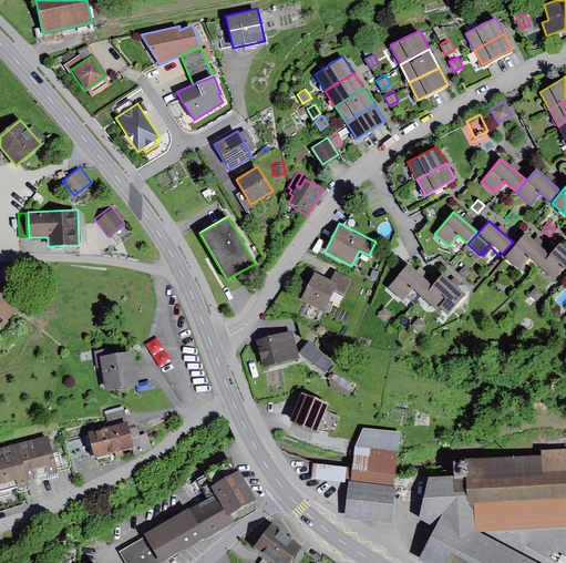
[(537,264),(546,253),(525,234),(505,255),(520,268),(528,257),(537,264)]
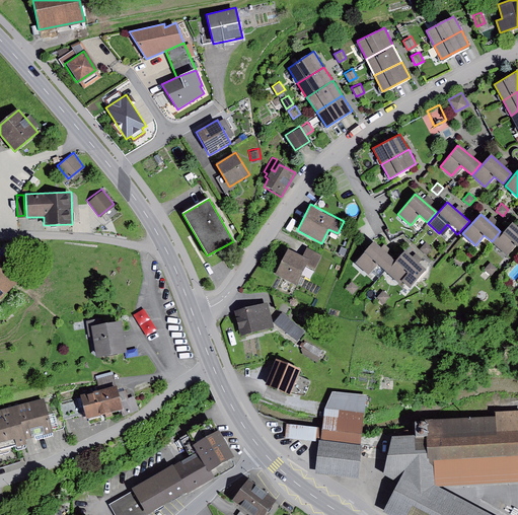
[(517,247),(517,227),(512,223),(494,243),(506,253),(514,244),(517,247)]
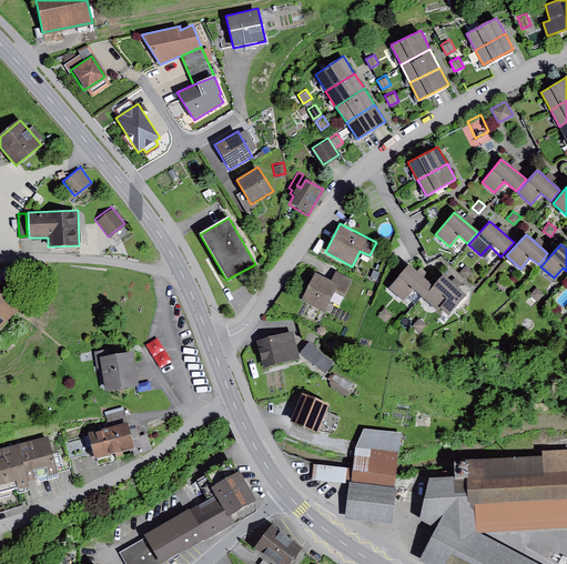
[(465,263),(459,270),(466,275),(472,269),(465,263)]
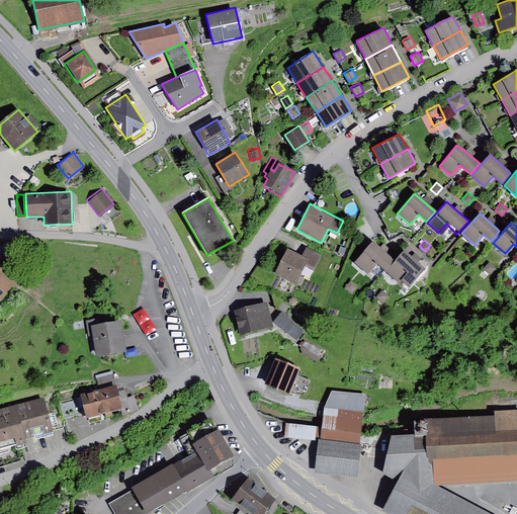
[(382,269),(392,259),(371,242),(354,262),(367,273),(376,263),(382,269)]
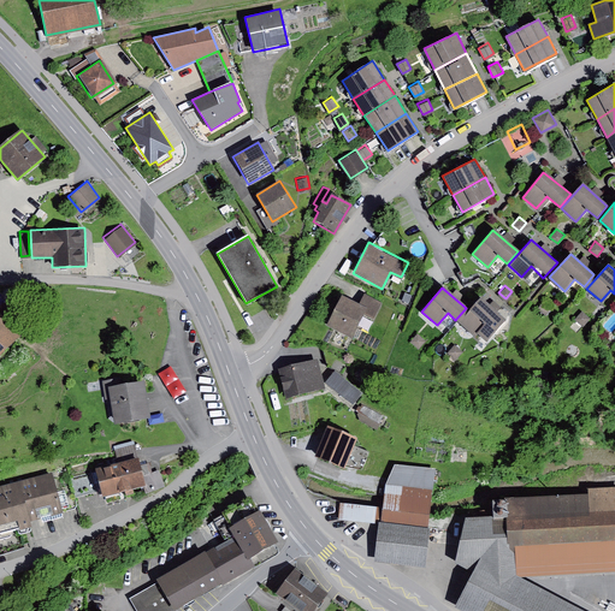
[(359,304),(342,296),(327,326),(353,338),(365,314),(373,319),(382,301),(364,292),(359,304)]
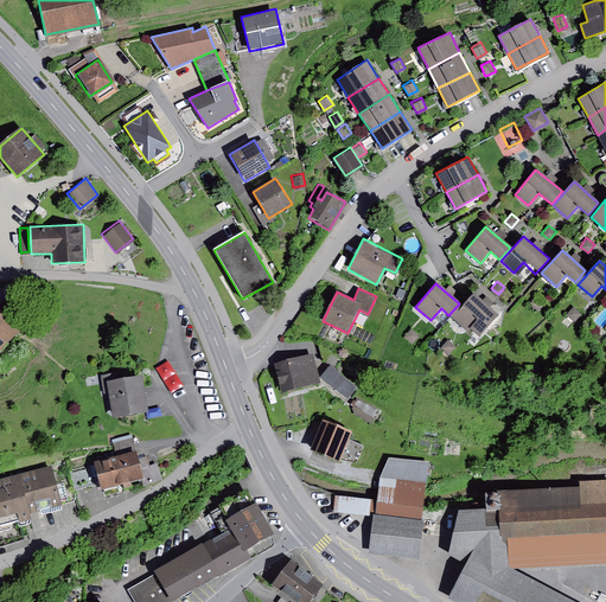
[(543,300),(536,293),(529,301),(537,307),(543,300)]
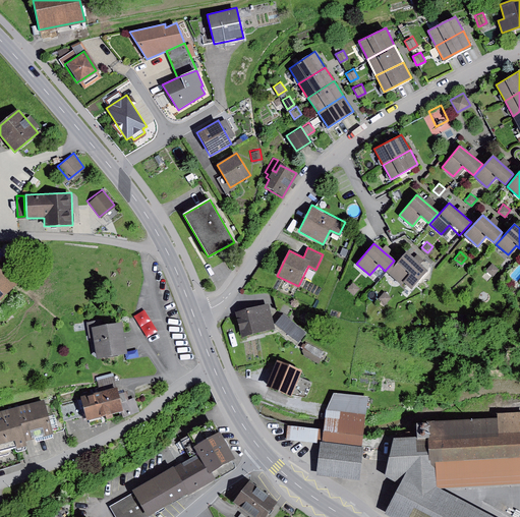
[(411,289),(426,271),(405,252),(388,273),(401,284),(403,282),(411,289)]
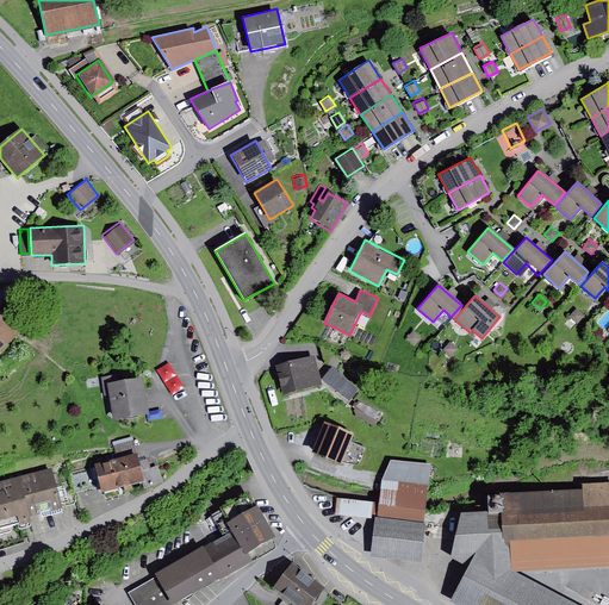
[(576,305),(569,313),(577,320),(584,312),(576,305)]
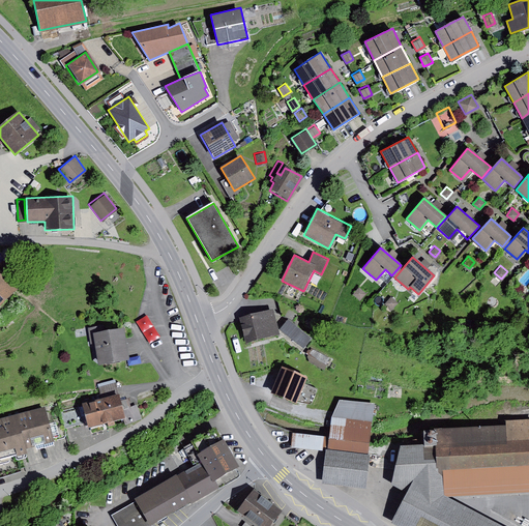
[(0,303),(17,287),(0,271),(0,303)]
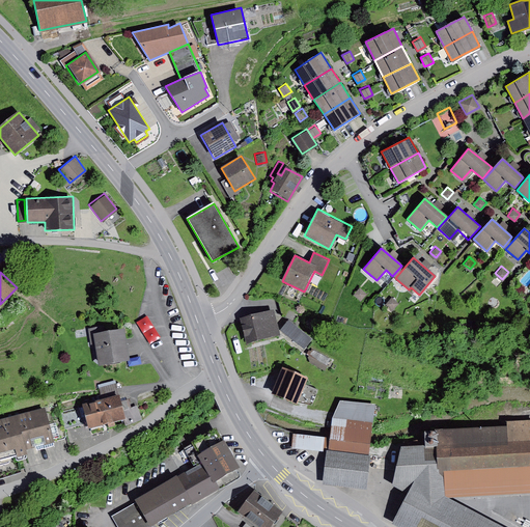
[(359,285),(353,293),(360,298),(365,292),(359,285)]
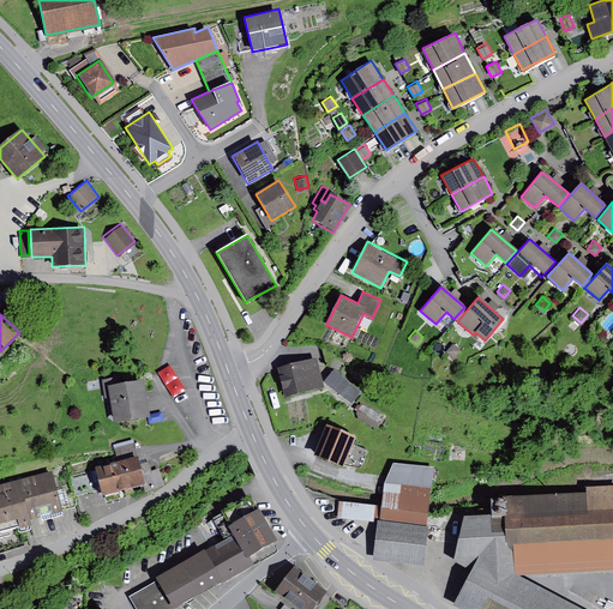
[(452,341),(445,349),(452,355),(460,348),(452,341)]
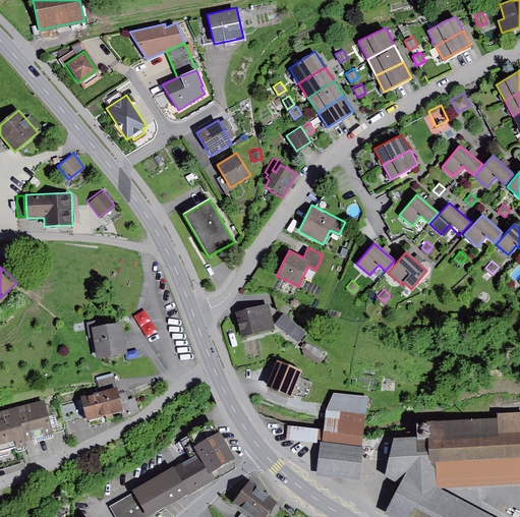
[(267,303),(236,312),(241,333),(272,325),(267,303)]
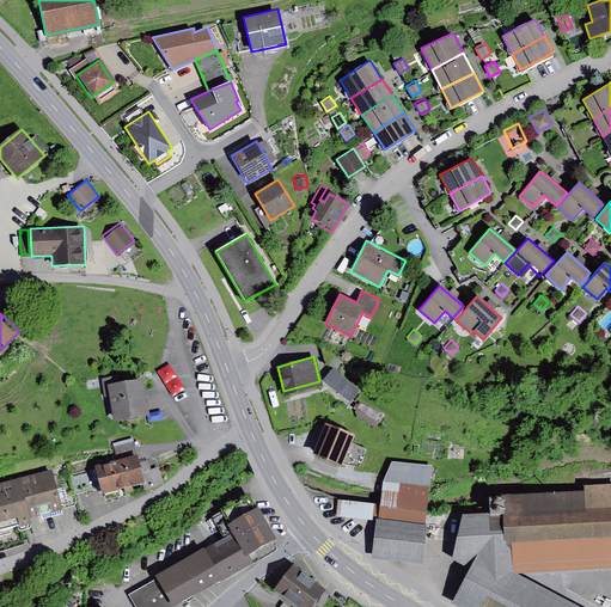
[(172,391),(184,384),(169,359),(157,366),(172,391)]
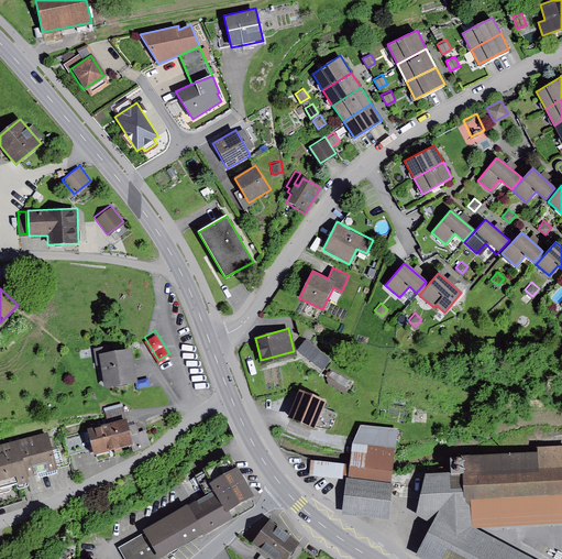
[(305,338),(297,349),(322,368),(330,357),(305,338)]
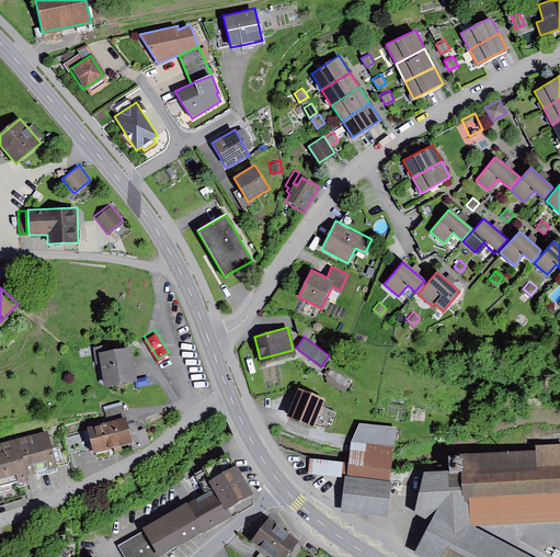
[(110,343),(93,344),(95,362),(100,363),(103,385),(136,381),(132,349),(111,352),(110,343)]
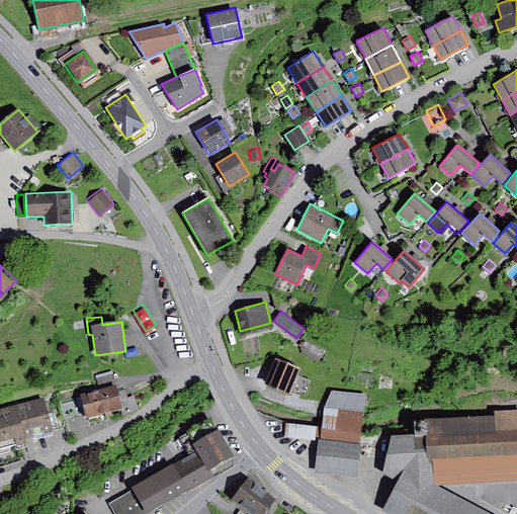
[(322,347),(304,337),(299,344),(318,353),(322,347)]
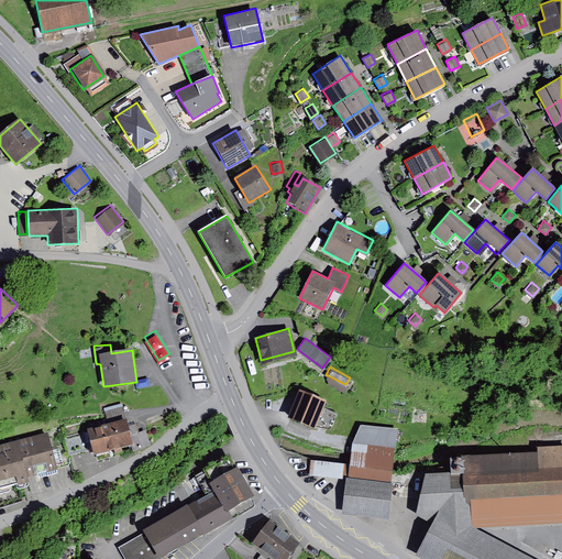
[(323,398),(299,388),(289,413),(313,424),(328,426),(334,409),(321,405),(323,398)]
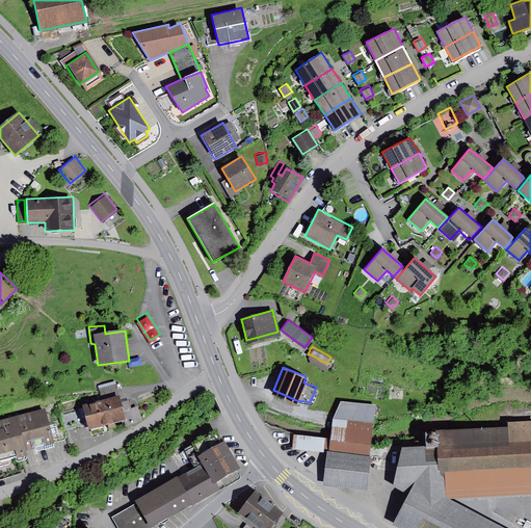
[(115,379),(98,383),(102,400),(108,427),(126,420),(127,425),(141,420),(135,404),(131,407),(128,397),(120,400),(115,379)]
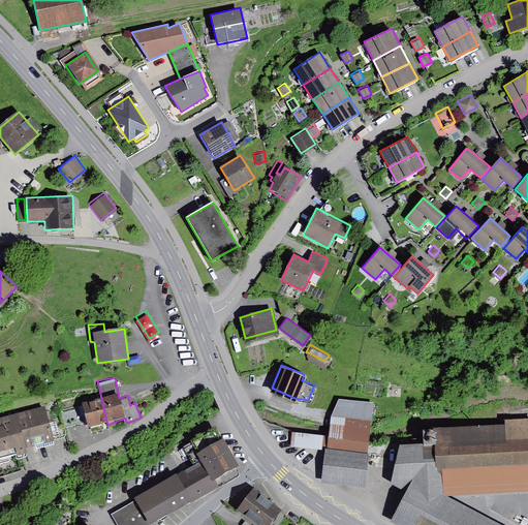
[(338,395),(336,413),(370,418),(372,399),(338,395)]
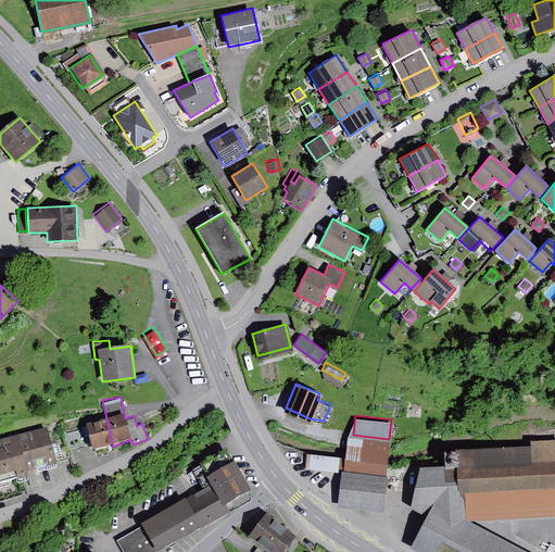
[(113,447),(106,418),(64,428),(68,447),(89,441),(91,452),(113,447)]
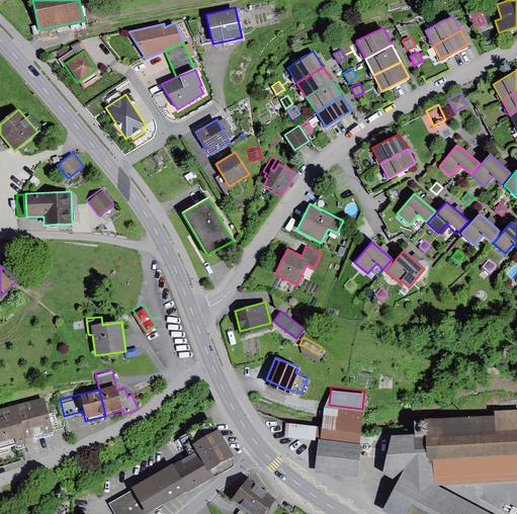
[(44,397),(0,408),(0,451),(26,445),(24,439),(52,432),(51,429),(62,426),(64,422),(59,404),(46,407),(44,397)]
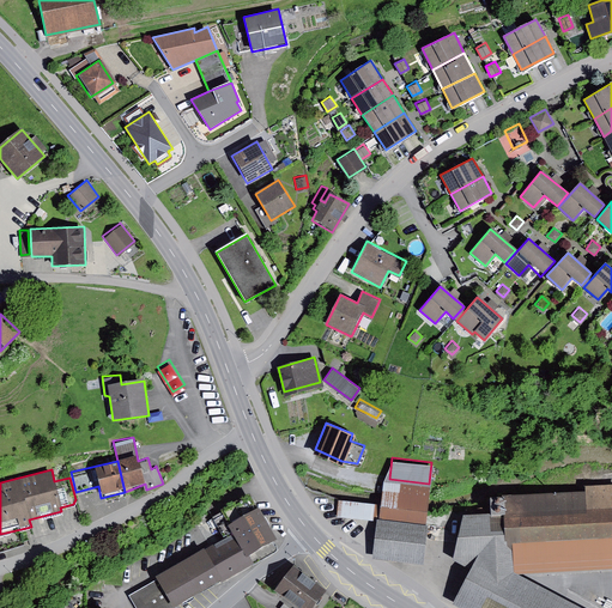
[(389,479),(383,479),(382,493),(381,502),(338,497),(337,511),(380,516),(376,548),(422,554),(428,498),(429,484),(389,479)]
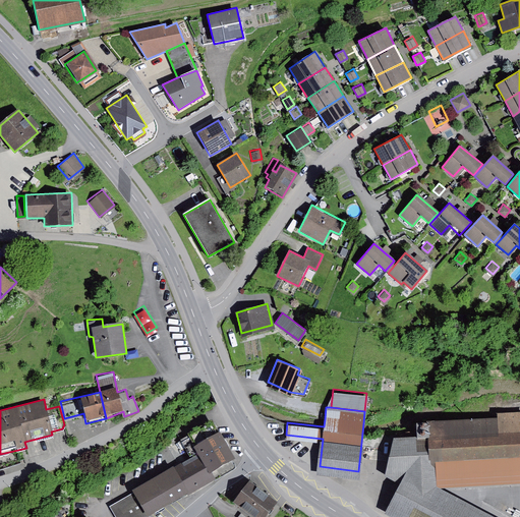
[(401,484),(384,515),(388,516),(490,516),(436,489),(519,483),(519,411),(497,413),(497,418),(426,421),(427,438),(392,439),(384,477),(401,484)]
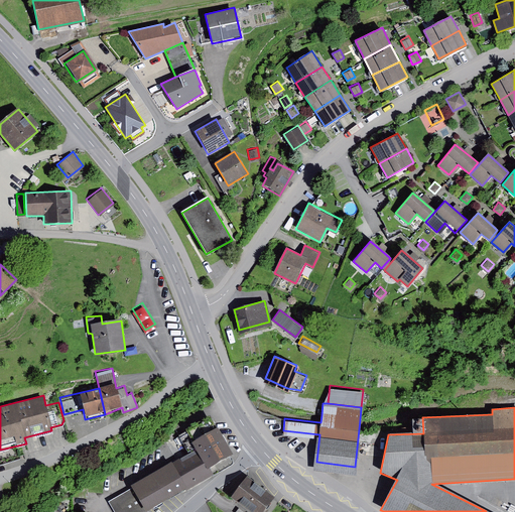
[(210,411),(178,430),(188,446),(195,442),(197,445),(206,461),(231,445),(210,411)]
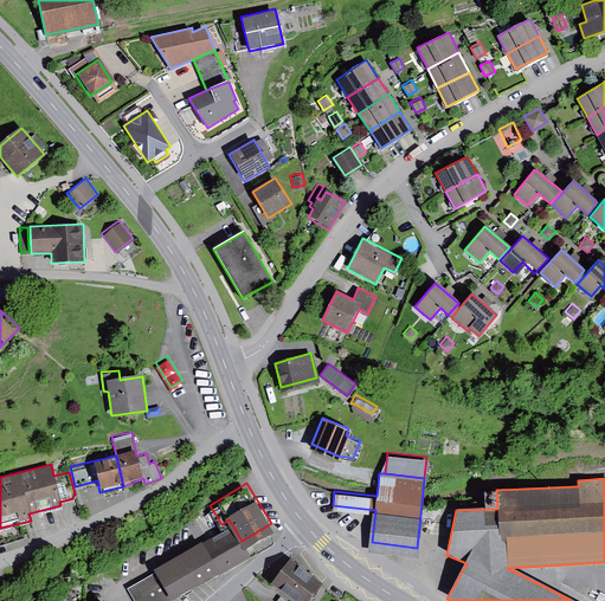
[(231,523),(128,582),(137,600),(165,600),(174,596),(171,592),(246,548),(242,541),(231,523)]
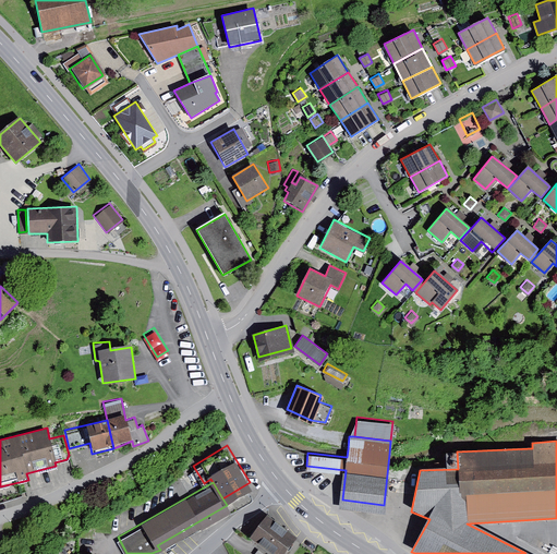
[(297,533),(266,509),(249,530),(278,553),(285,553),(291,548),(288,544),(297,533)]
